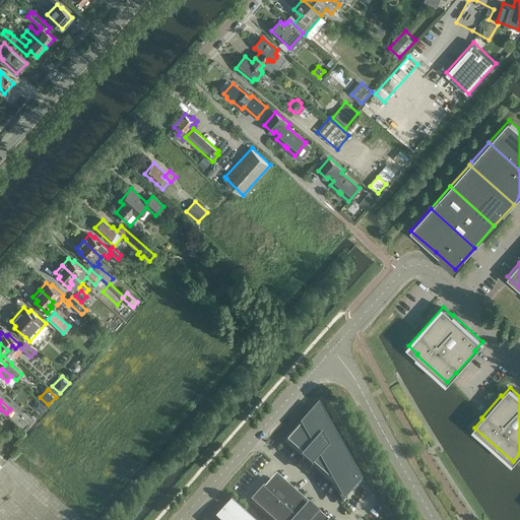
[(318,409),(287,443),(305,458),(302,461),(312,469),(314,466),(348,497),(361,483),(318,409)]
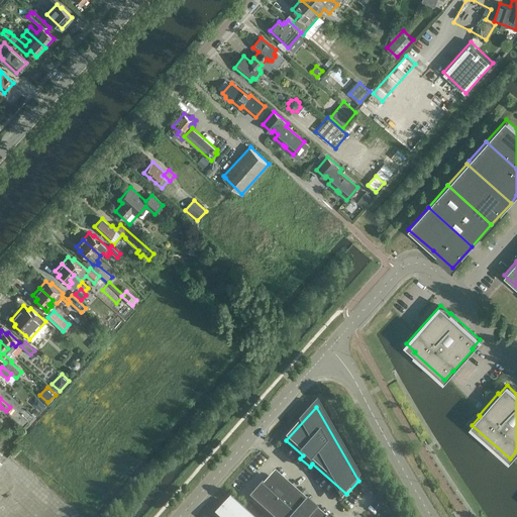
[(318,516),(276,479),(251,505),(265,516),(318,516)]
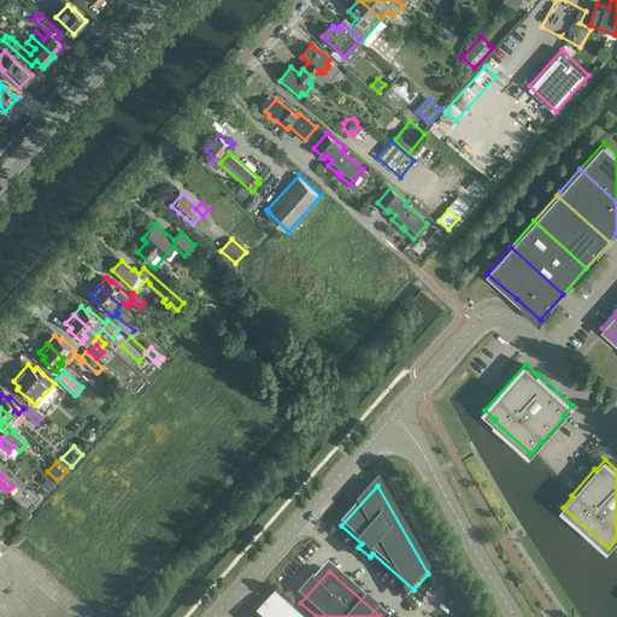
[(294,616),(275,599),(259,616),(260,616),(294,616)]
